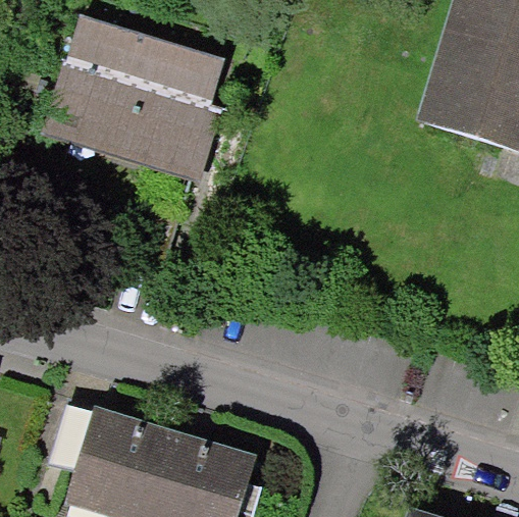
[(464,0),(452,41),(428,117),(518,144),(518,0),(464,0)]
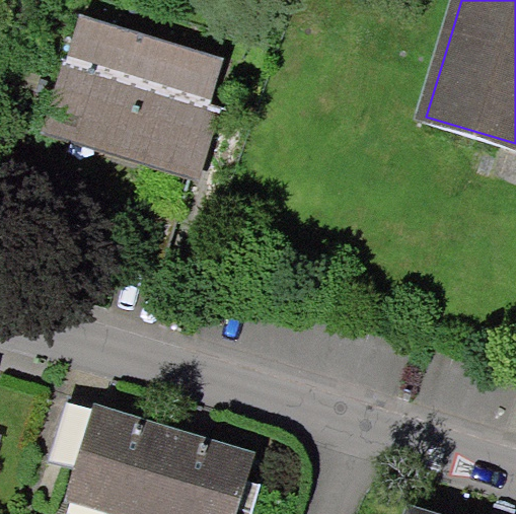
[(47,125),(198,170),(217,108),(210,106),(224,58),(80,14),(52,106),(47,125)]
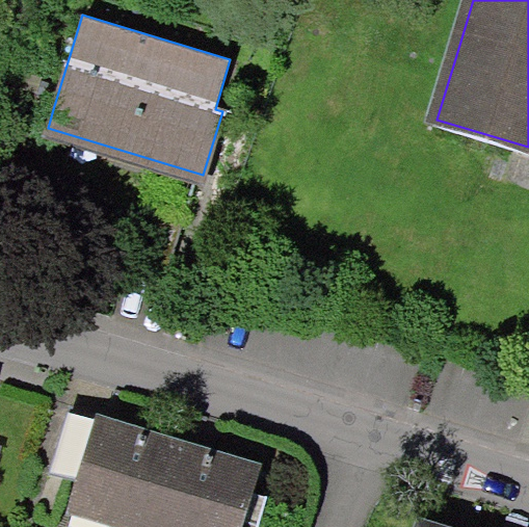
[(63,520),(86,526),(150,526),(173,454),(63,421),(46,480),(73,489),(63,520)]
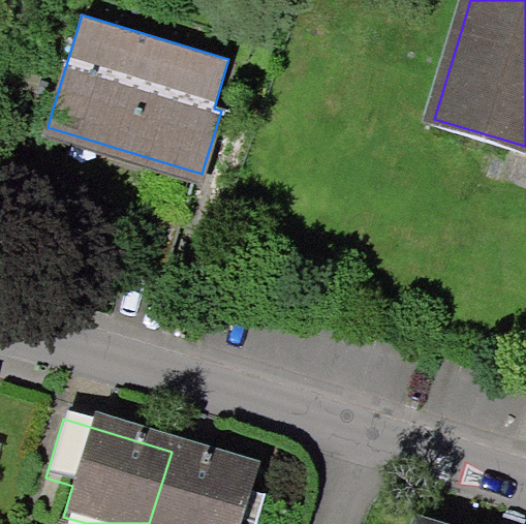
[(237,523),(252,475),(172,452),(149,523),(237,523)]
